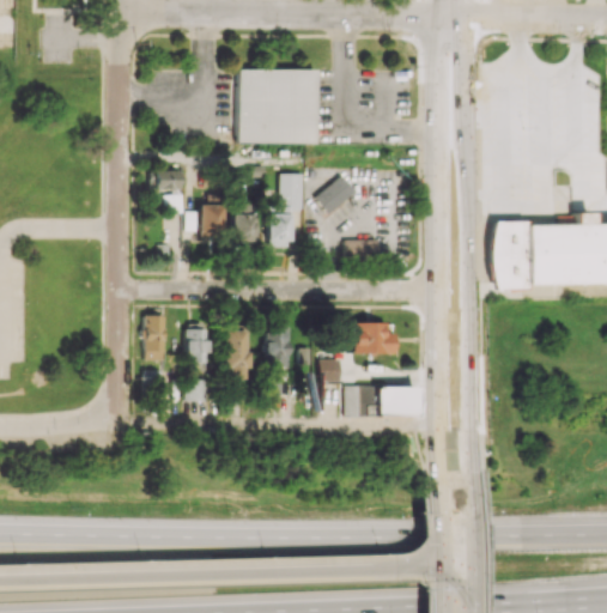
[(240,70),(316,71),(315,146),(238,145),(240,70)]
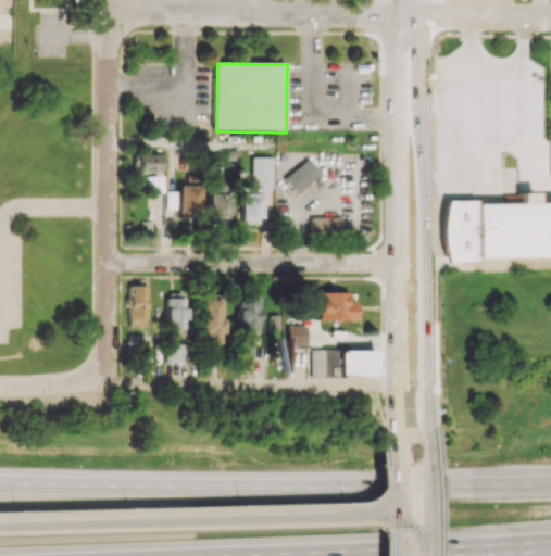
[(167,192),(167,153),(140,154),(140,173),(150,173),(150,192),(167,192)]
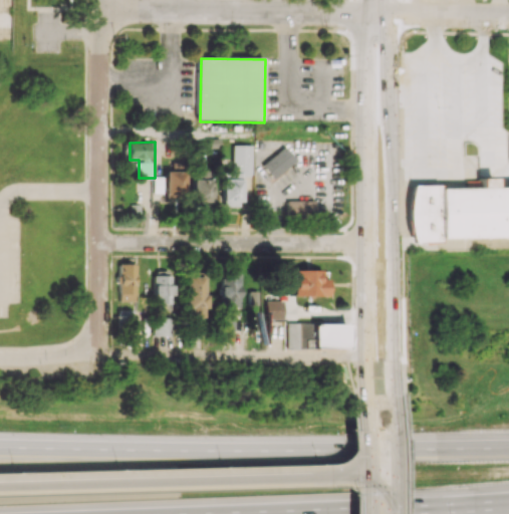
[(254,146),(234,146),(234,174),(224,173),(224,206),(243,206),(244,176),(254,176),(254,146)]
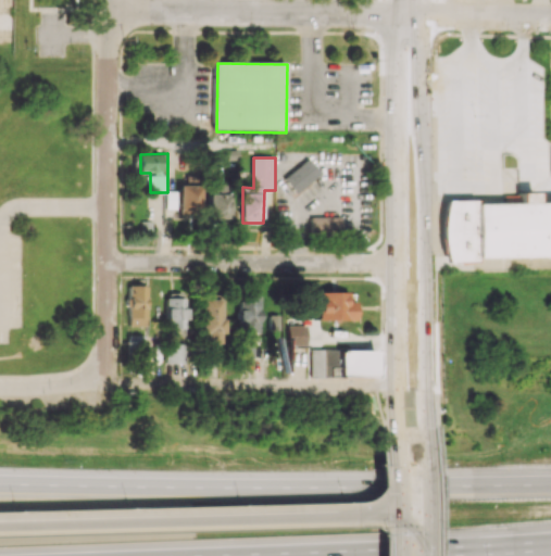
[(324,173),(311,158),(287,178),(300,193),(324,173)]
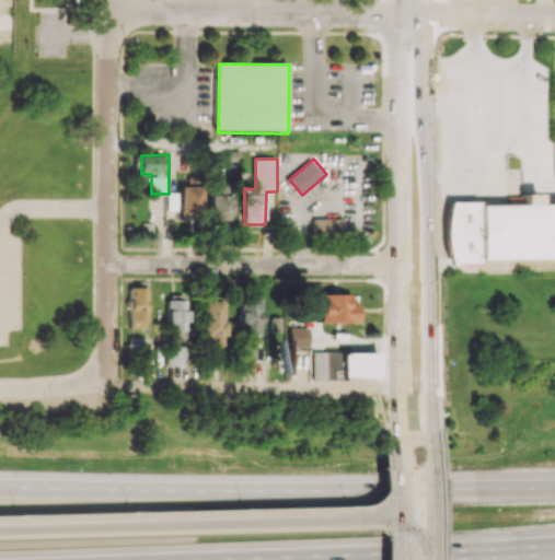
[(232,225),(233,186),(211,185),(210,225),(232,225)]
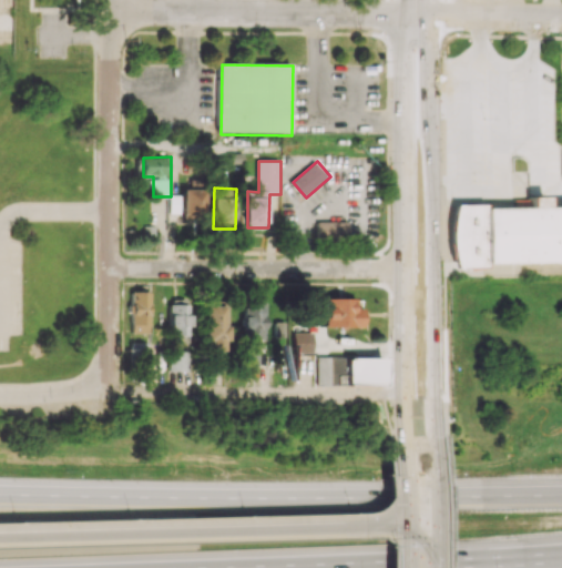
[(172,195),(172,213),(184,213),(184,223),(195,223),(195,214),(206,214),(207,190),(184,190),(184,195),(172,195)]
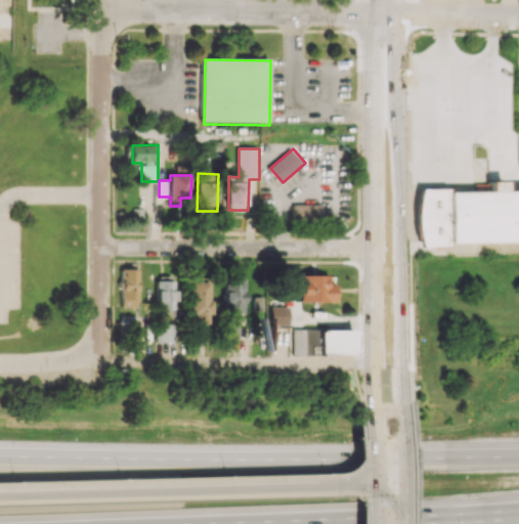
[(422,188),(518,186),(518,245),(423,247),(422,188)]
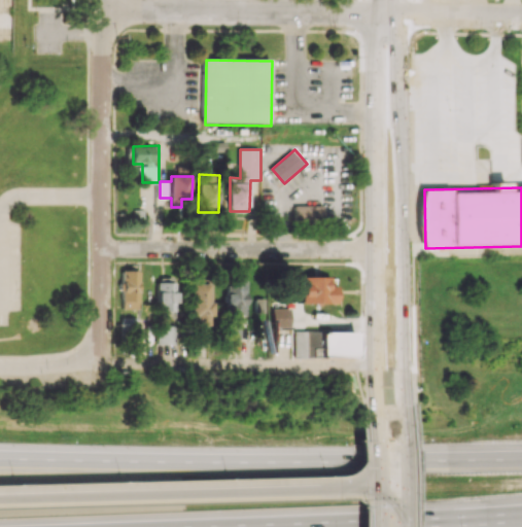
[(298,221),(325,222),(326,206),(299,205),(298,221)]
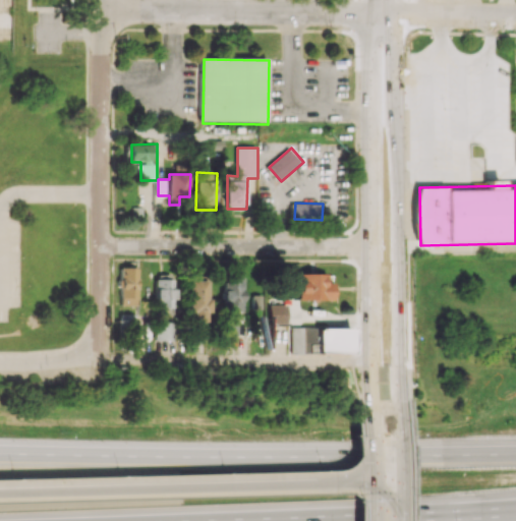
[(123,305),(141,305),(142,268),(124,267),(123,305)]
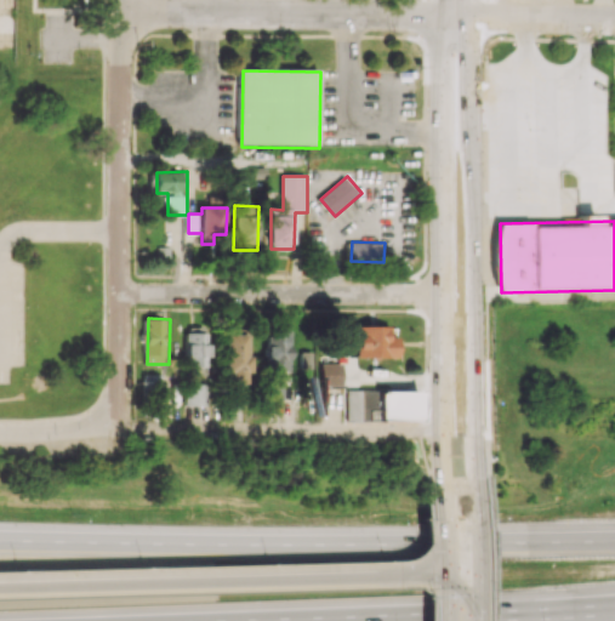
[(400,358),(400,337),(393,337),(392,326),(358,326),(359,358),(400,358)]
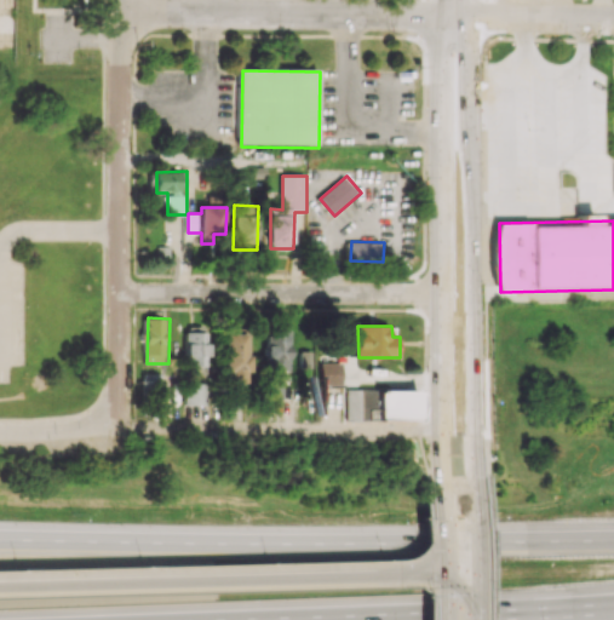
[(189,366),(211,366),(211,327),(190,327),(189,366)]
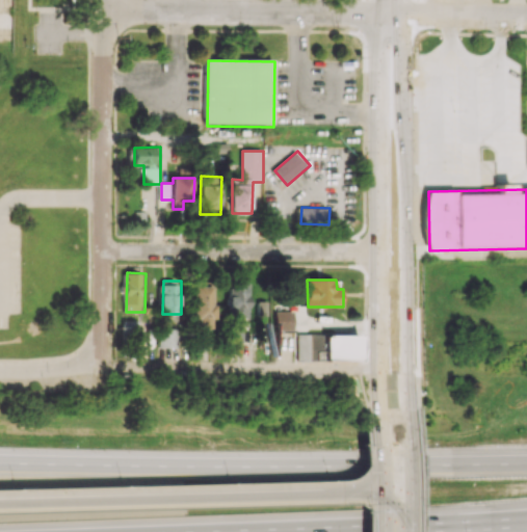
[(199,328),(216,329),(217,282),(202,281),(202,287),(194,287),(193,319),(199,319),(199,328)]
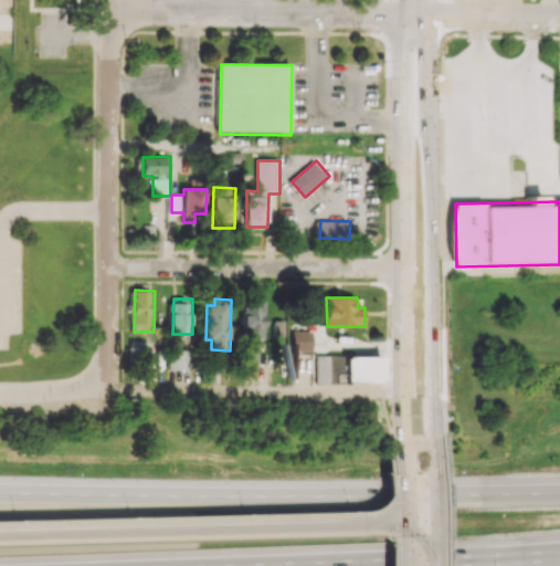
[(266,338),(267,304),(245,303),(244,338),(266,338)]
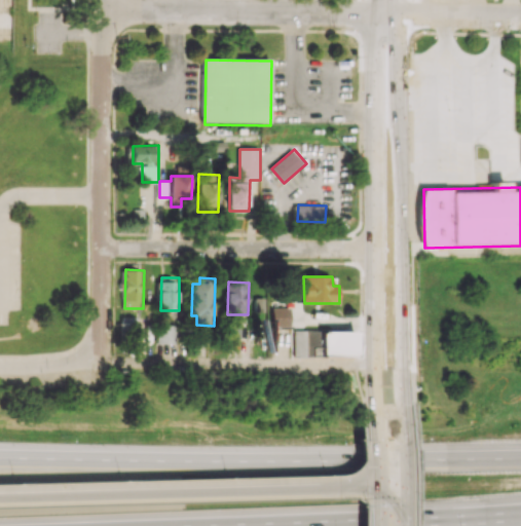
[(266,298),(257,298),(257,312),(266,311),(266,298)]
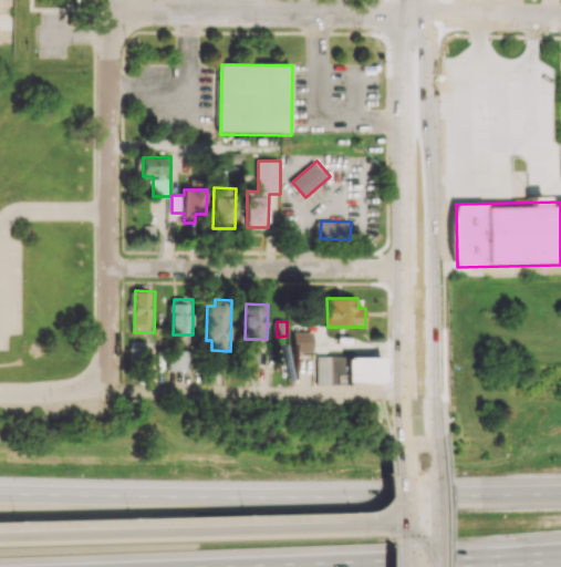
[(294,352),(313,352),(313,331),(293,332),(294,352)]
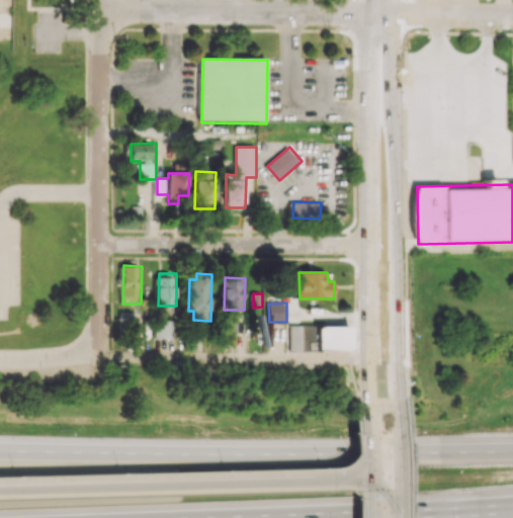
[(139,312),(123,312),(124,329),(147,328),(147,323),(140,323),(139,312)]
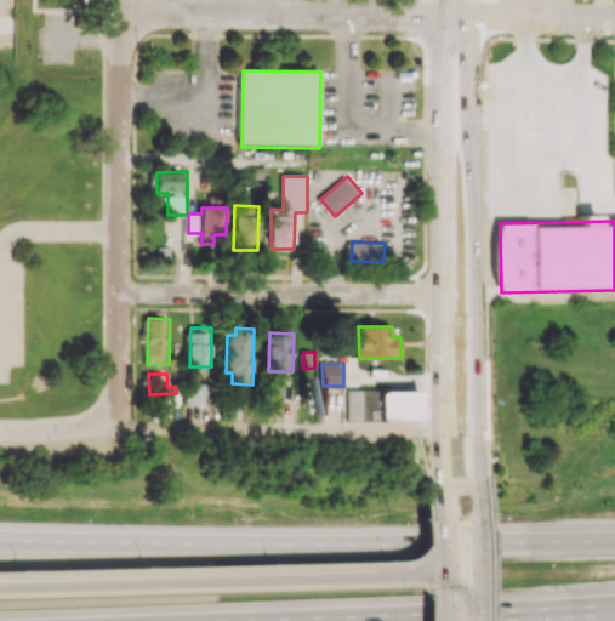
[(285,399),(286,380),(273,380),(272,398),(285,399)]
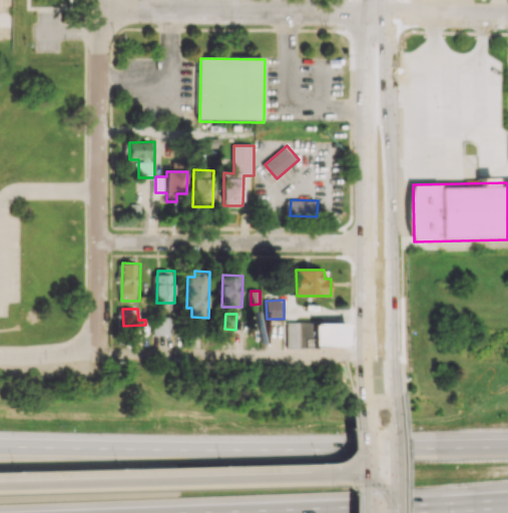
[(156,335),(173,335),(174,317),(156,317),(156,335)]
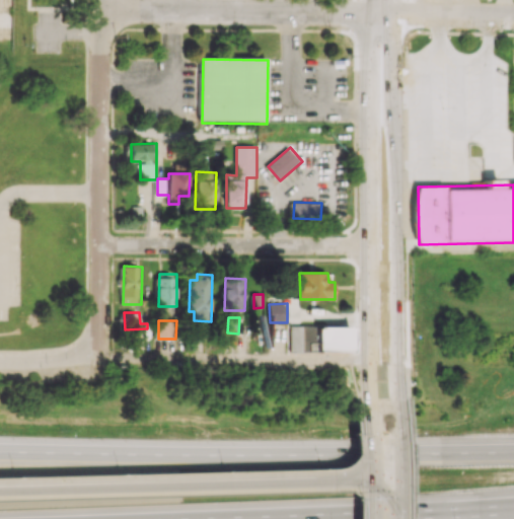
[(291,353),(309,352),(309,342),(314,341),(313,326),(291,326),(291,353)]
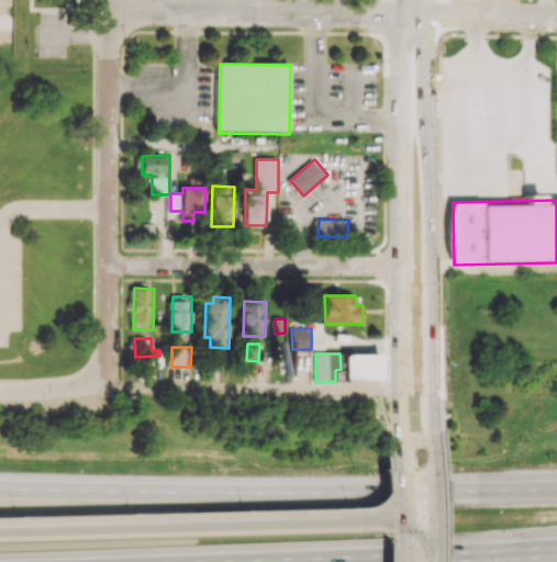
[(382,355),(345,353),(345,381),(382,381),(382,355)]
